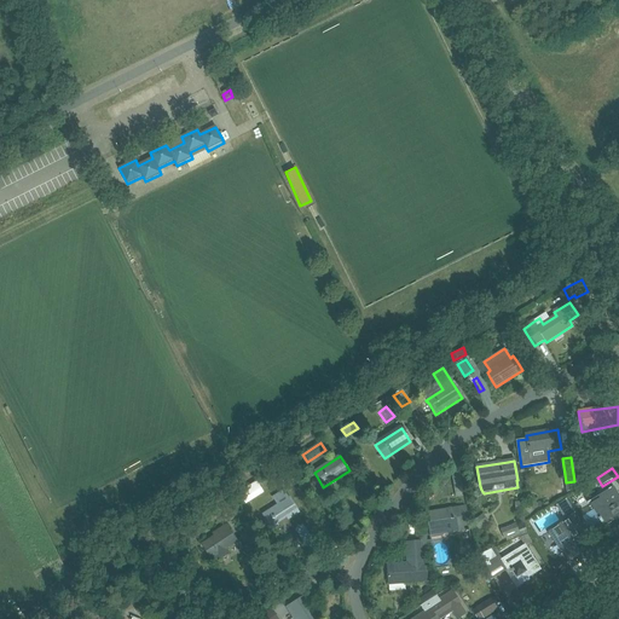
[(244,490),(238,493),(246,504),(250,501),(244,490)]
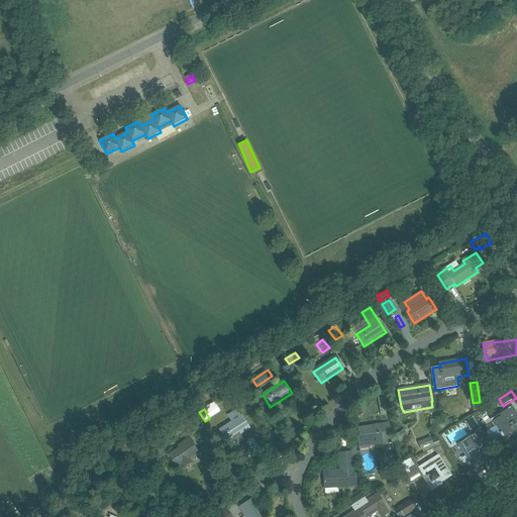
[(232,422),(220,430),(222,434),(227,442),(232,439),(236,445),(243,440),(239,435),(249,428),(244,420),(241,416),(241,417),(236,410),(228,415),(232,422)]
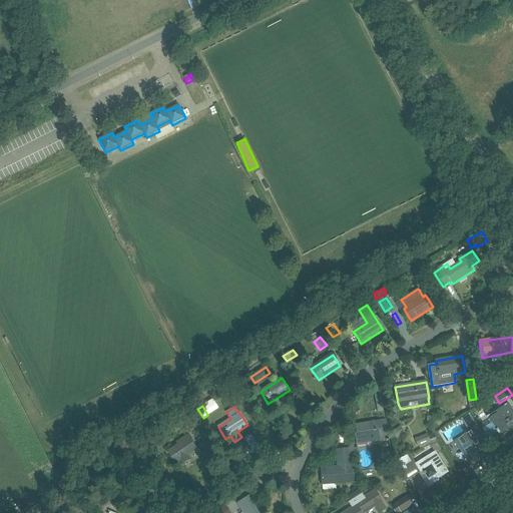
[(512,410),(509,409),(505,411),(507,413),(492,423),(501,437),(512,429),(512,410)]
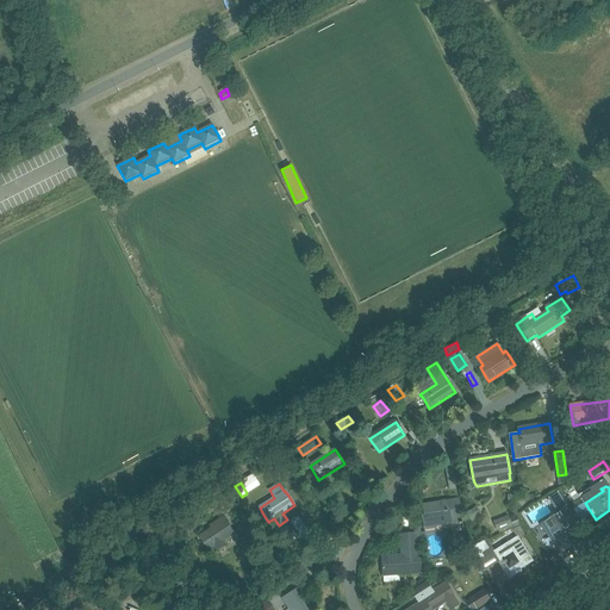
[(562,499),(553,505),(556,512),(566,506),(562,499)]
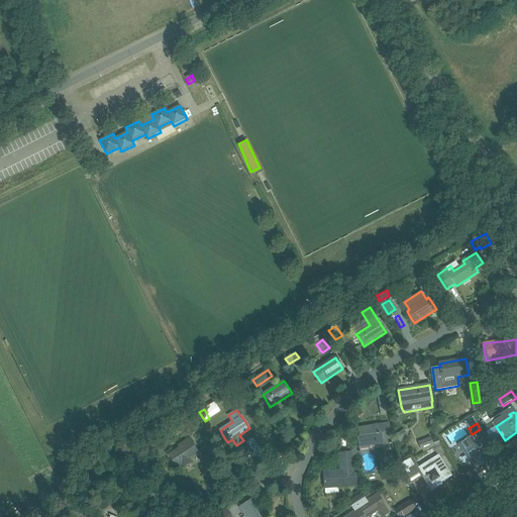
[(370,446),(376,445),(392,442),(389,424),(357,429),(360,449),(370,447),(370,446)]
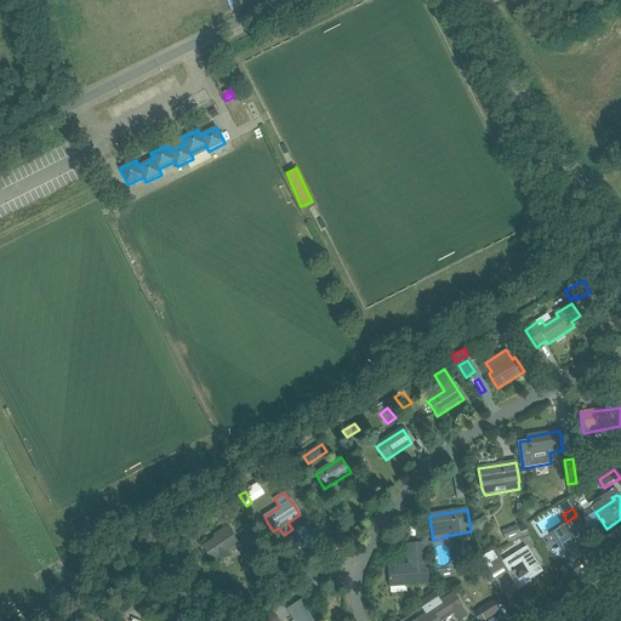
[(551,534),(558,545),(564,556),(562,558),(567,567),(582,557),(573,543),(584,536),(573,520),(551,534)]
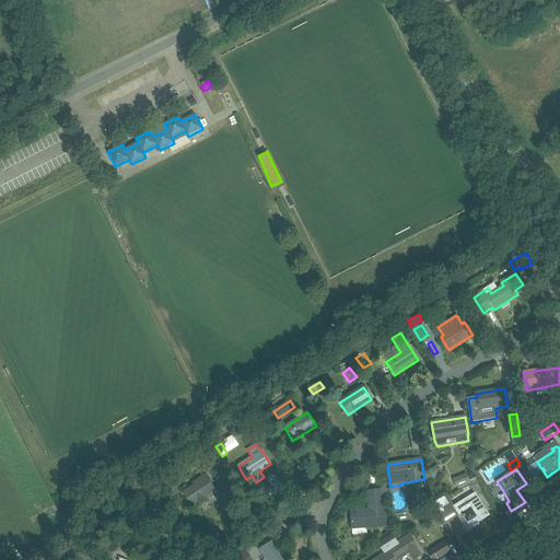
[(475,473),(467,477),(466,475),(453,480),(456,487),(469,481),(476,478),(475,473)]
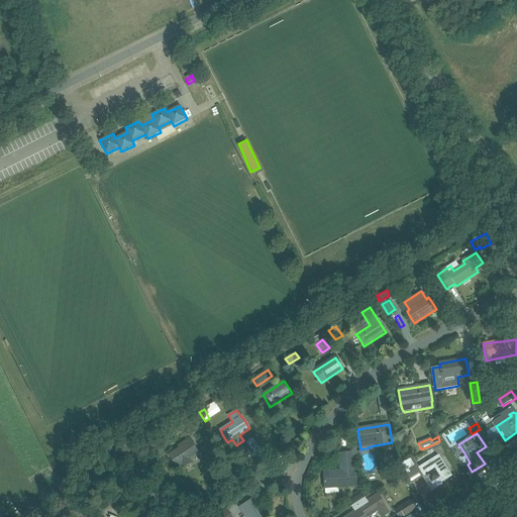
[(236,445),(233,447),(235,451),(238,449),(246,461),(261,452),(252,438),(244,443),(243,440),(236,445)]
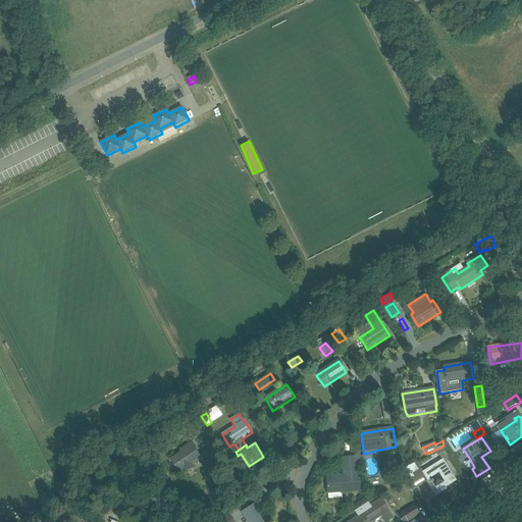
[(200,458),(195,449),(193,446),(190,447),(189,445),(178,451),(180,454),(170,460),(172,463),(178,472),(184,468),(186,472),(193,468),(191,464),(200,458)]
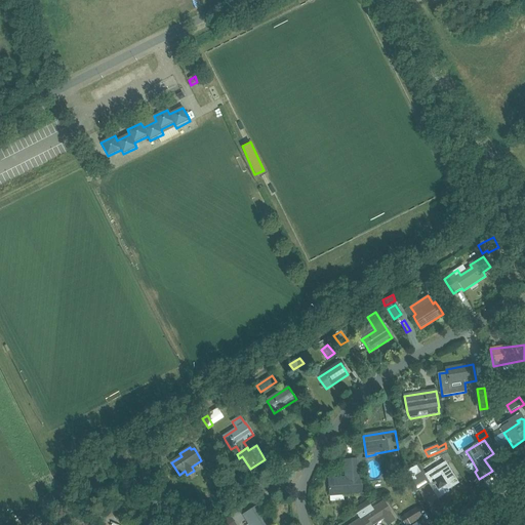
[(147,455),(157,468),(165,458),(154,449),(147,455)]
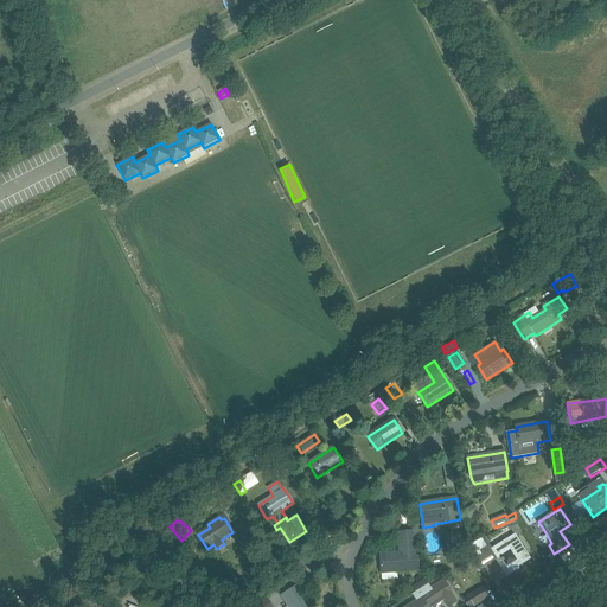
[(516,538),(517,537),(523,534),(517,524),(510,529),(516,538)]
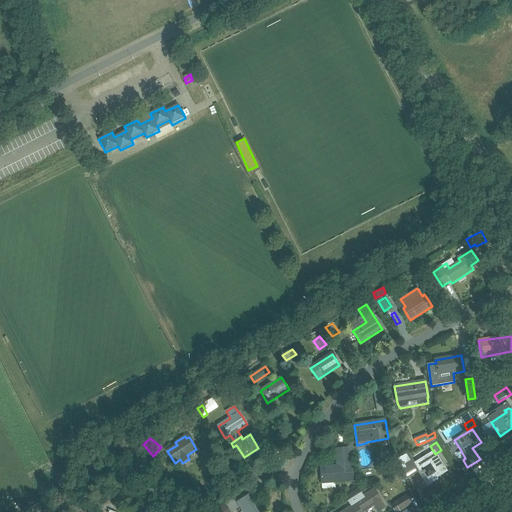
[(322,484),(332,483),(354,481),(353,470),(351,470),(350,457),(349,457),(348,448),(336,449),(337,467),(320,468),(322,484)]
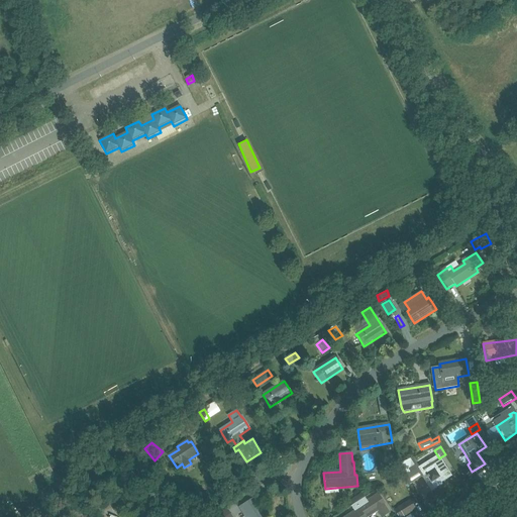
[(440,457),(439,458),(433,462),(432,459),(418,469),(424,477),(426,476),(431,484),(439,479),(440,481),(444,478),(446,481),(452,477),(440,457)]
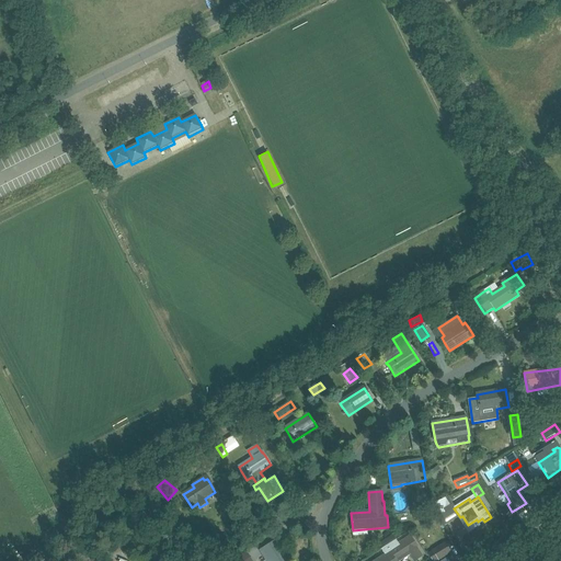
[(446,500),(433,507),(439,518),(446,514),(444,511),(450,506),(446,500)]
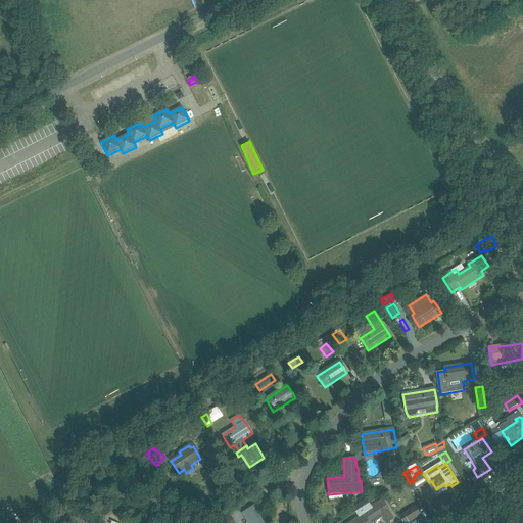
[(226,481),(217,488),(224,500),(234,492),(226,481)]
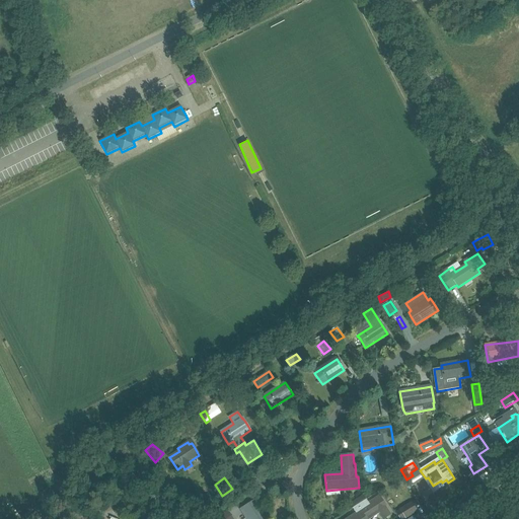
[(364,495),(351,503),(354,507),(356,506),(364,501),(366,499),(364,495)]
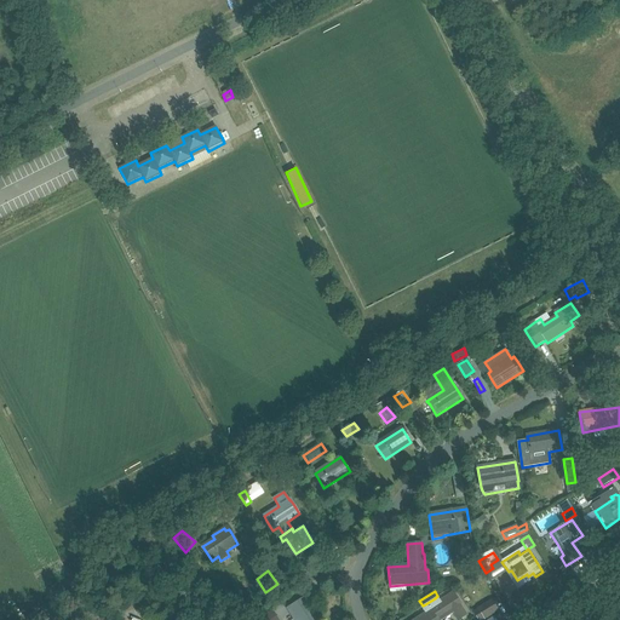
[(425,614),(415,619),(443,619),(453,614),(455,619),(460,619),(468,615),(461,606),(453,592),(441,601),(442,603),(437,607),(425,614)]
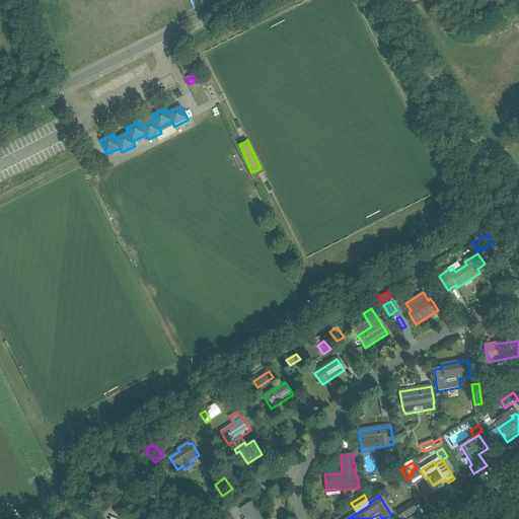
[(354,507),(353,508),(356,514),(366,508),(370,505),(369,503),(366,499),(364,501),(356,506),(354,507)]
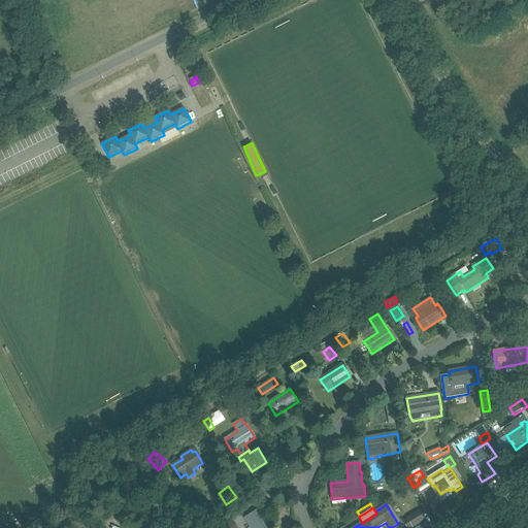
[(407,519),(403,522),(406,527),(411,527),(413,527),(425,521),(422,516),(427,513),(424,508),(420,512),(420,510),(407,519)]
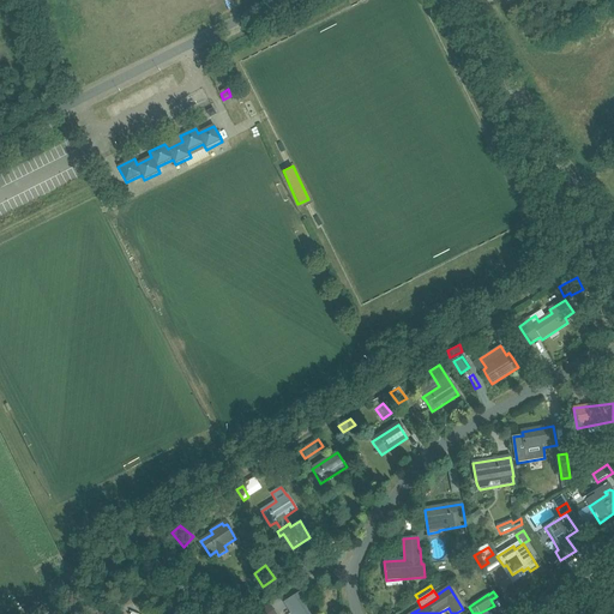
[(315,613),(302,593),(284,603),(290,613),(315,613)]
